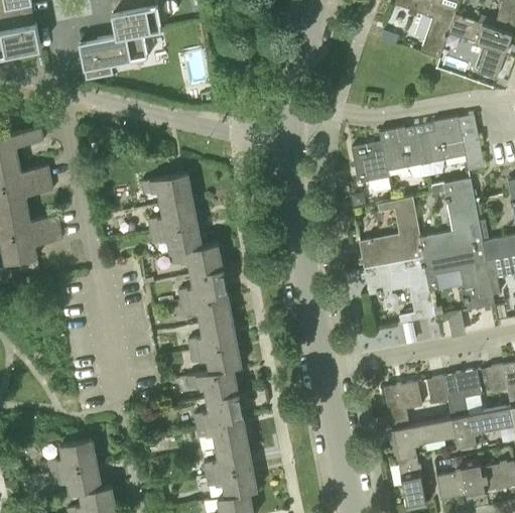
[(0,10),(22,6),(31,5),(30,0),(0,0),(0,10)]
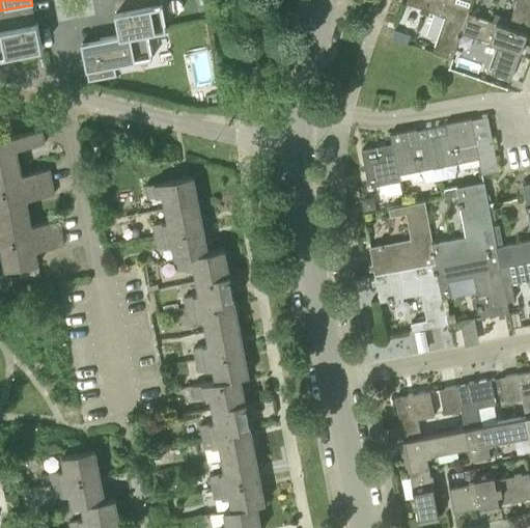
[(160,0),(121,0),(124,12),(114,14),(119,37),(119,38),(146,33),(146,34),(166,30),(160,0)]
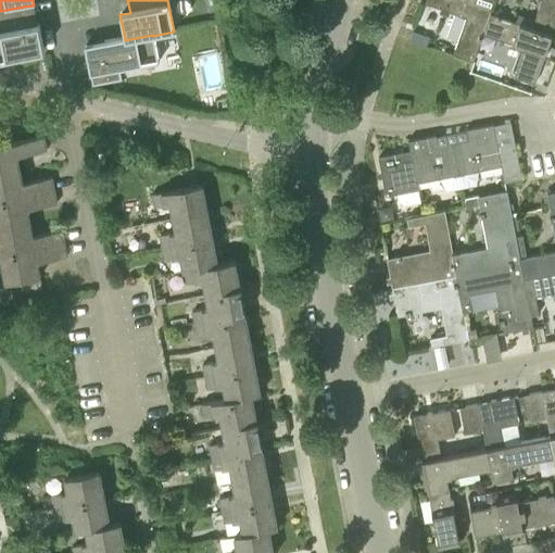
[(495,2),(487,0),(426,0),(424,5),(466,21),(452,58),(472,64),(479,48),(490,15),(495,2)]
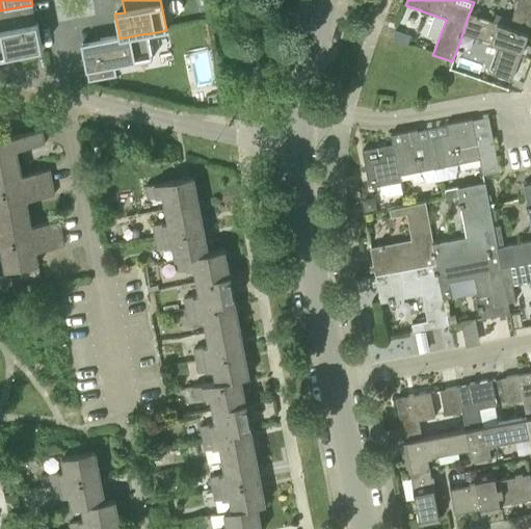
[(530,25),(530,0),(516,0),(519,1),(510,22),(508,28),(528,35),(530,25)]
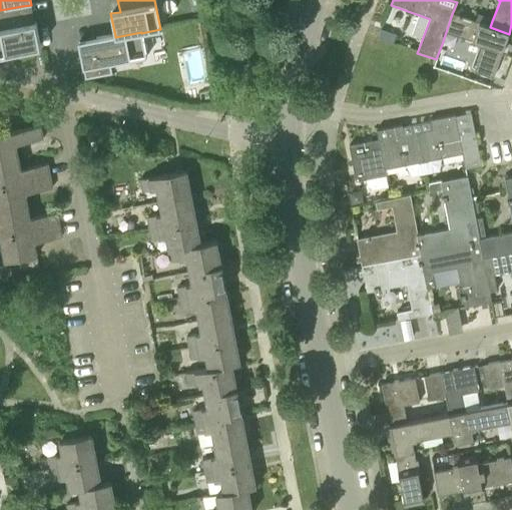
[(25,26),(22,6),(0,10),(0,56),(39,49),(35,25),(25,26)]
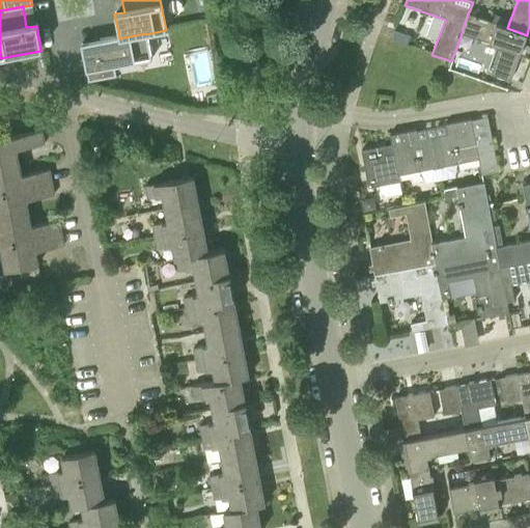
[(527,35),(507,28),(492,23),(468,15),(462,34),(457,46),(473,51),(476,39),(500,48),(491,76),(510,82),(527,35)]
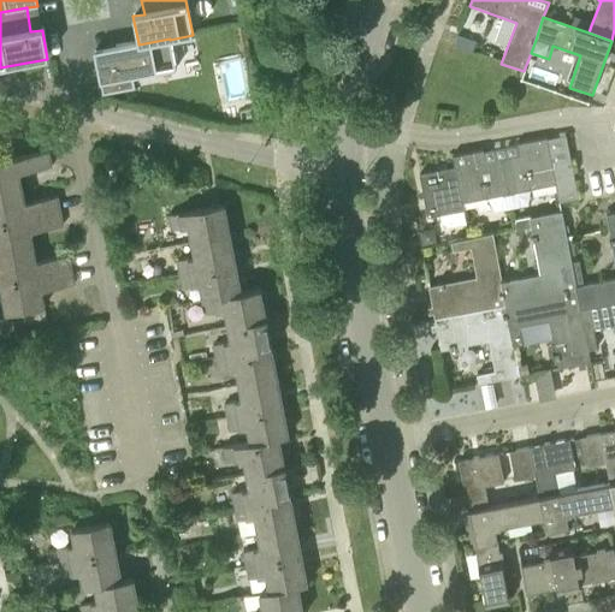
[(573,19),(571,27),(589,33),(591,25),(573,19)]
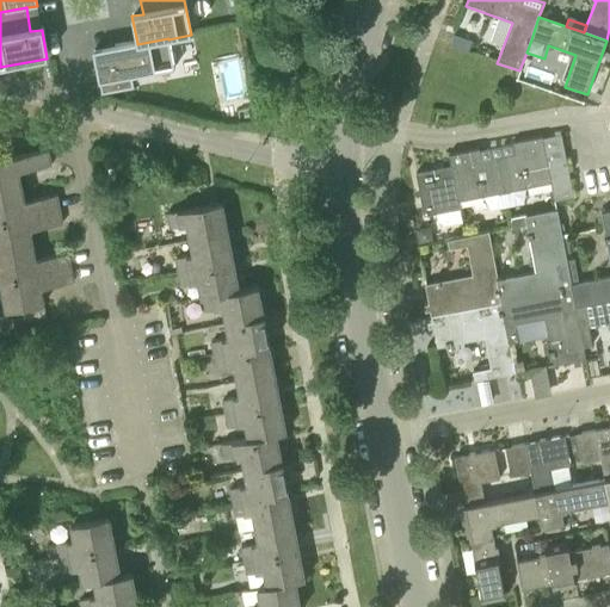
[(449,45),(468,53),(472,43),(453,36),(449,45)]
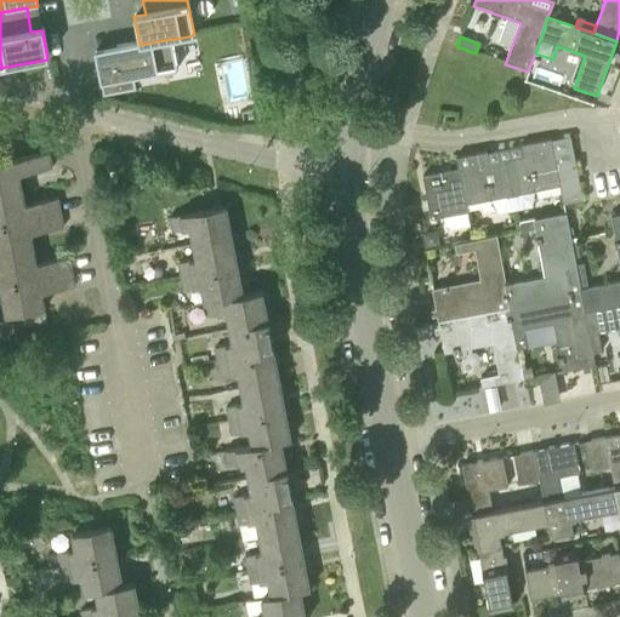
[(140,45),(140,44),(94,53),(102,97),(135,91),(132,79),(177,70),(171,40),(171,39),(140,45)]
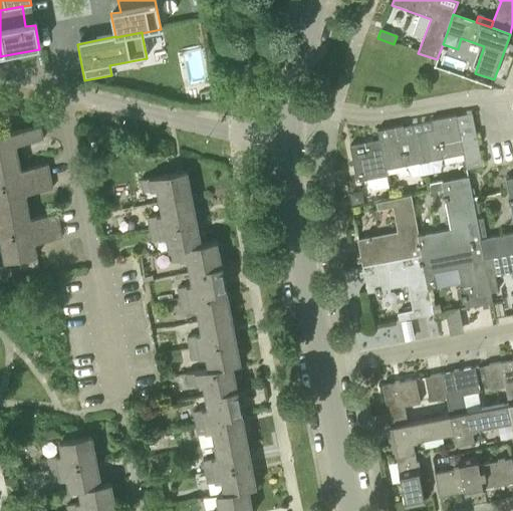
[(418,135),(424,164),(463,156),(466,171),(482,168),(476,140),(461,143),(456,116),(430,121),(432,132),(418,135)]
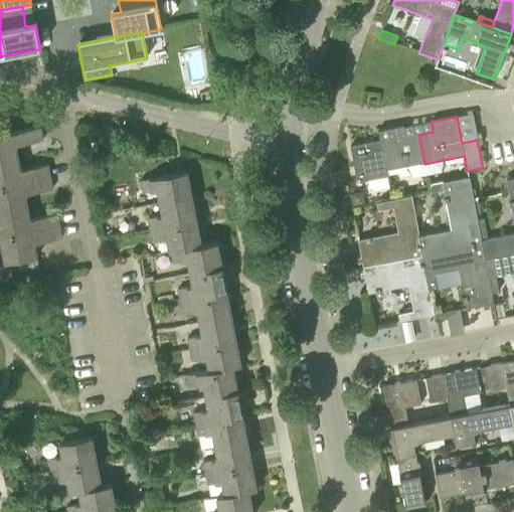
[(379,142),(385,171),(424,164),(418,135),(405,137),(403,128),(377,133),(379,142)]
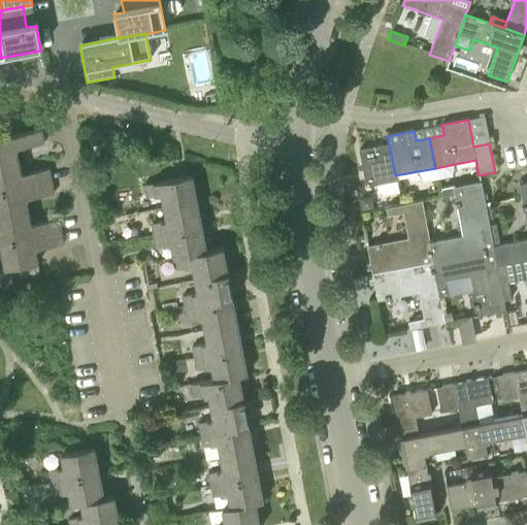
[(0,167),(19,163),(17,151),(43,145),(40,132),(0,140),(0,167)]
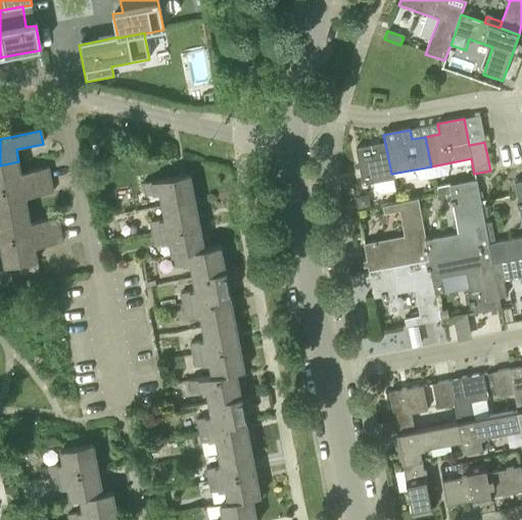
[(392,181),(391,174),(385,144),(356,150),(363,186),(373,184),(374,192),(380,196),(394,193),(392,181)]
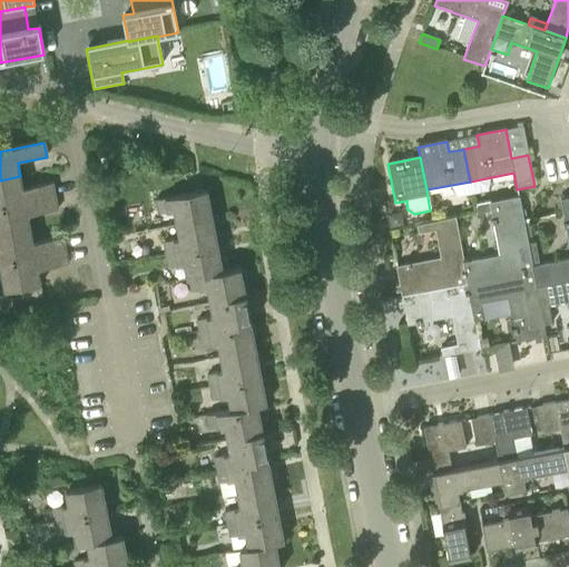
[(20,176),(0,181),(0,208),(55,197),(52,185),(22,191),(20,176)]
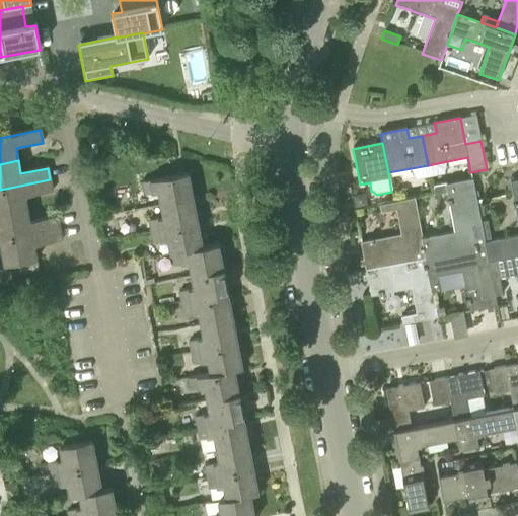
[(159,193),(161,207),(193,201),(188,174),(142,183),(144,196),(159,193)]
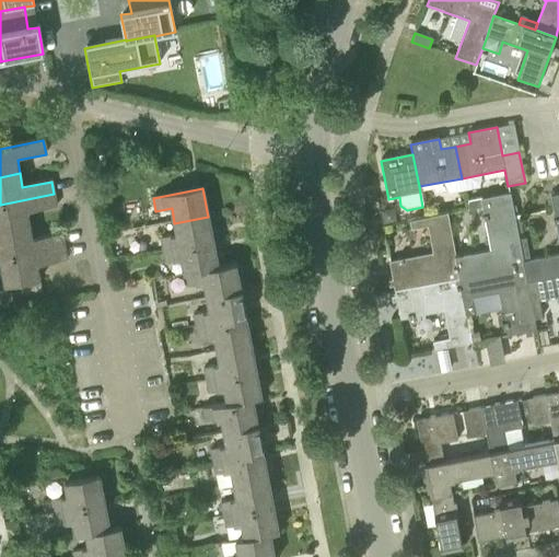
[(54,194),(0,205),(0,232),(31,227),(27,213),(57,208),(54,194)]
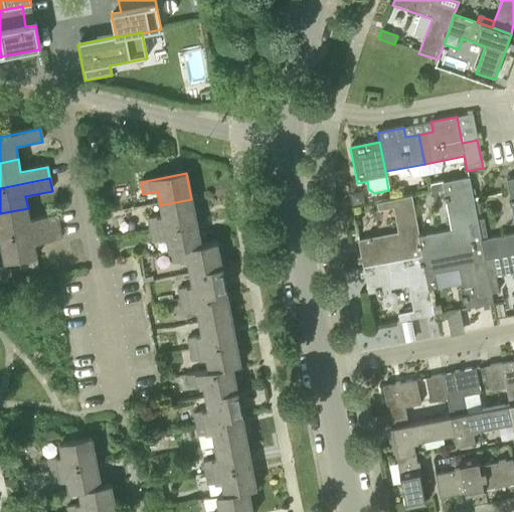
[(418,237),(422,257),(481,245),(480,241),(468,179),(429,187),(430,194),(444,191),(451,231),(418,237)]
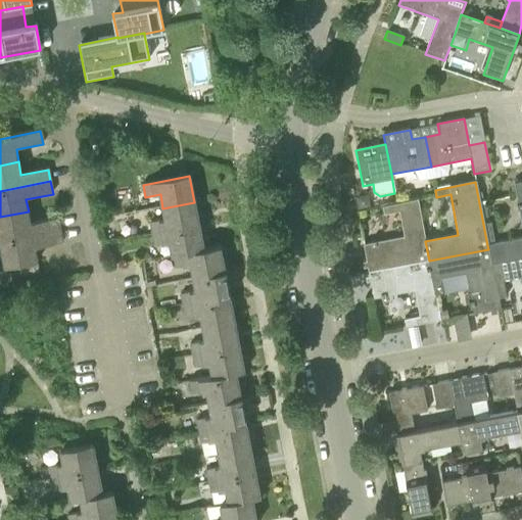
[(521,238),(487,245),(488,249),(491,264),(521,258),(521,182),(514,184),(521,224),(521,223),(521,238)]
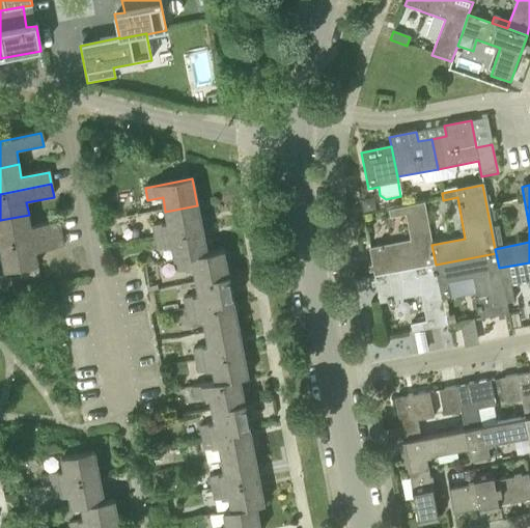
[(363,214),(375,212),(373,205),(366,201),(361,202),(363,214)]
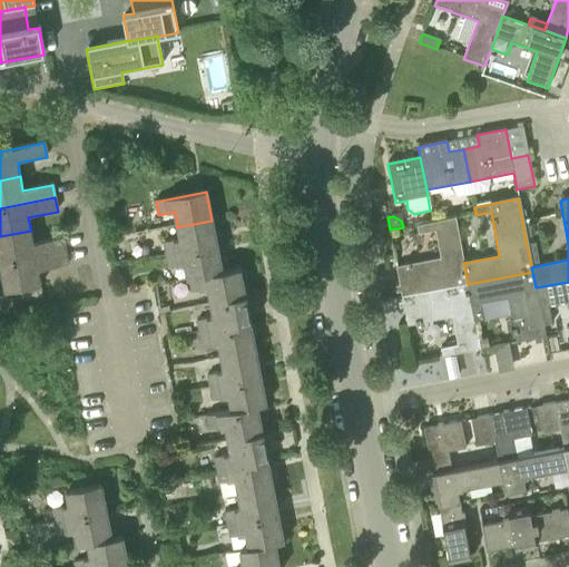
[(468,284),(463,263),(455,218),(417,225),(419,234),(434,231),(441,267),(425,270),(424,262),(396,267),(401,296),(468,284)]
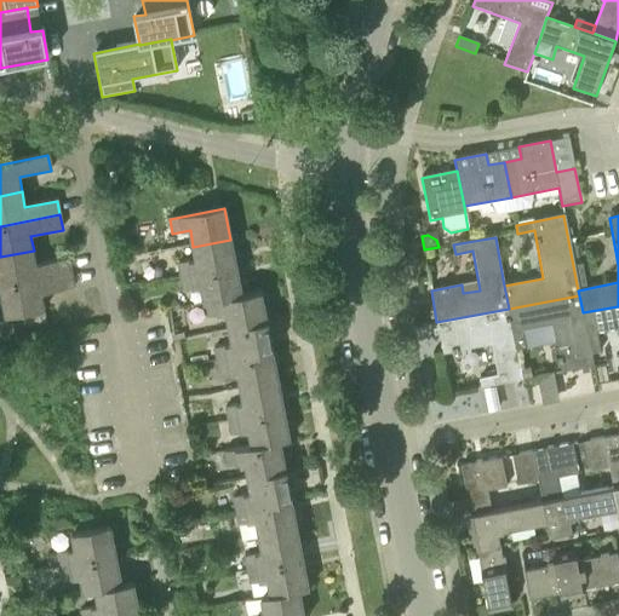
[(230,240),(193,247),(196,262),(178,265),(181,280),(236,269),(230,240)]
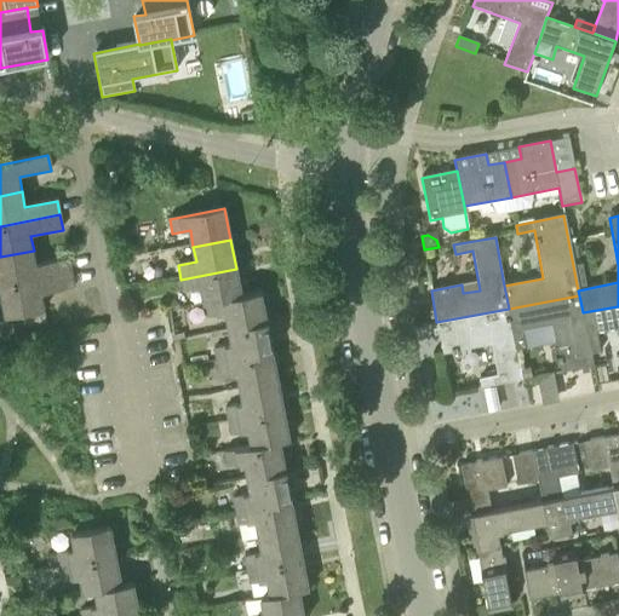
[(34,251),(0,257),(0,287),(70,274),(68,259),(36,265),(34,251)]
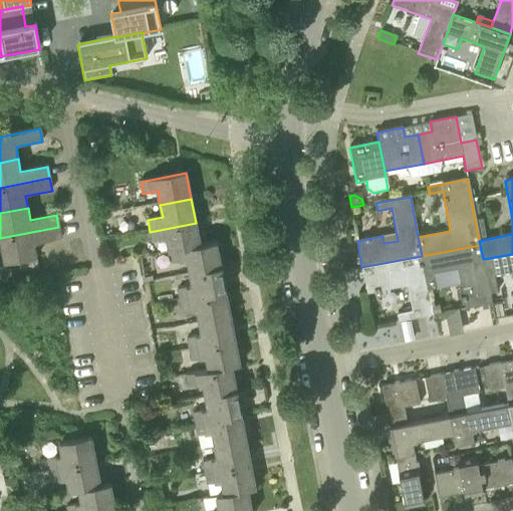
[(196,223),(150,232),(152,242),(167,240),(169,253),(200,247),(196,223)]
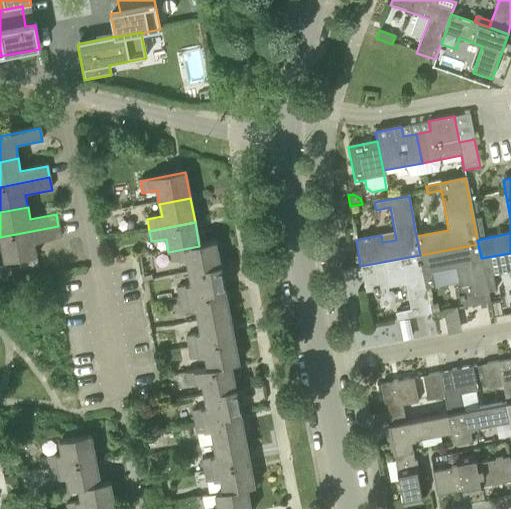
[(58,226),(0,237),(5,262),(36,256),(34,244),(61,238),(58,226)]
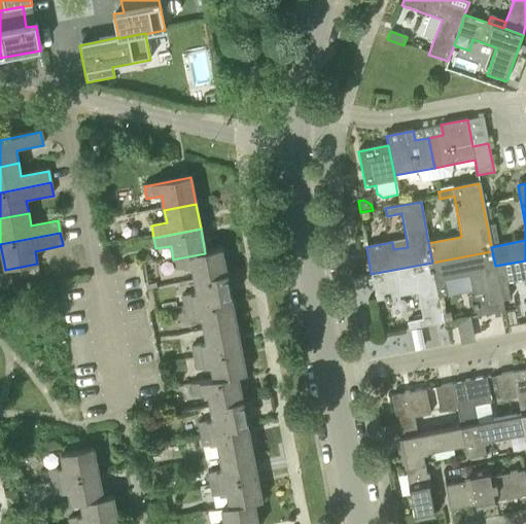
[(221,250),(205,253),(173,259),(176,271),(191,268),(194,281),(226,275),(221,250)]
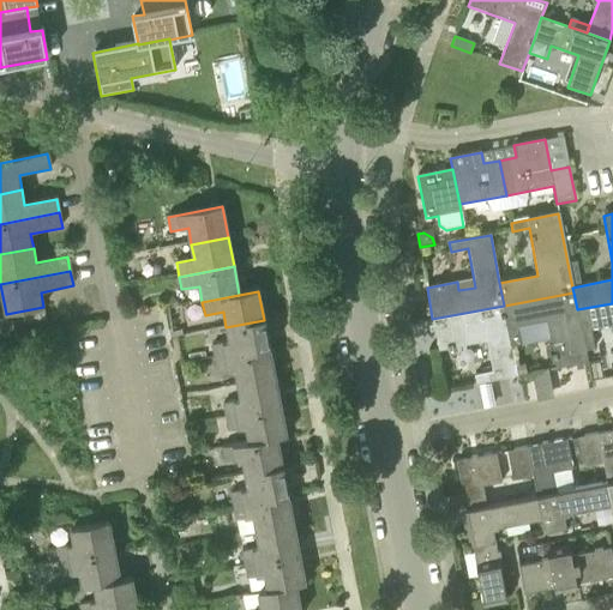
[(574,293),(504,306),(511,346),(521,344),(517,327),(546,321),(556,369),(587,363),(584,350),(577,309),(574,293)]
